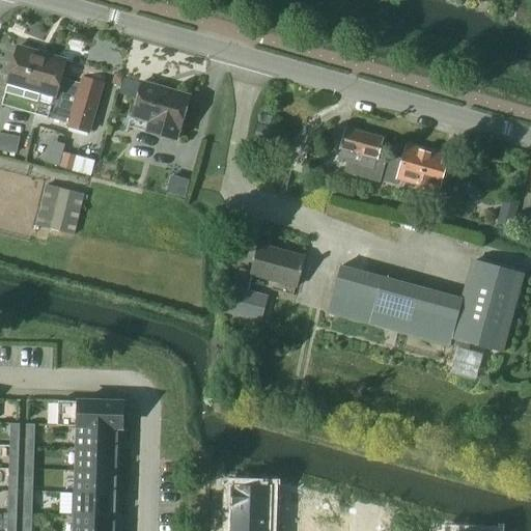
[(65,61),(64,60),(63,64),(33,56),(34,52),(18,48),(0,108),(1,109),(5,93),(37,103),(42,88),(55,92),(48,118),(68,124),(68,127),(88,132),(102,84),(82,79),(80,84),(60,78),(65,61)]
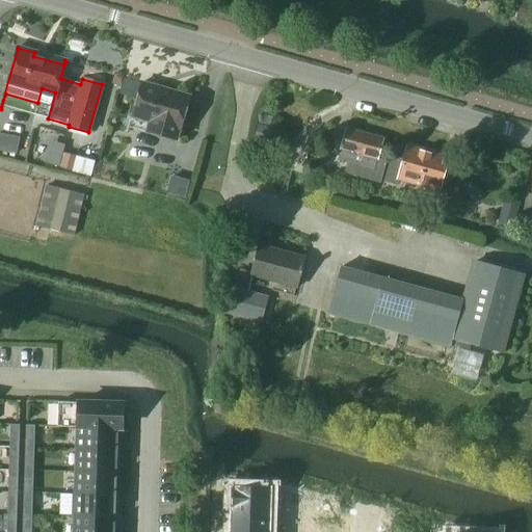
[(141,83),(132,117),(149,123),(147,132),(177,140),(179,131),(180,131),(190,97),(188,96),(188,98),(160,90),(161,88),(141,83)]
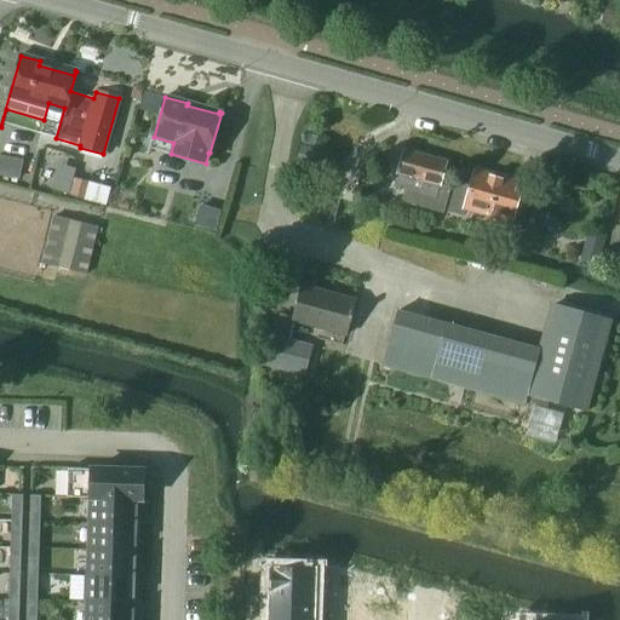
[(315,150),(302,148),(298,162),(311,165),(315,150)]
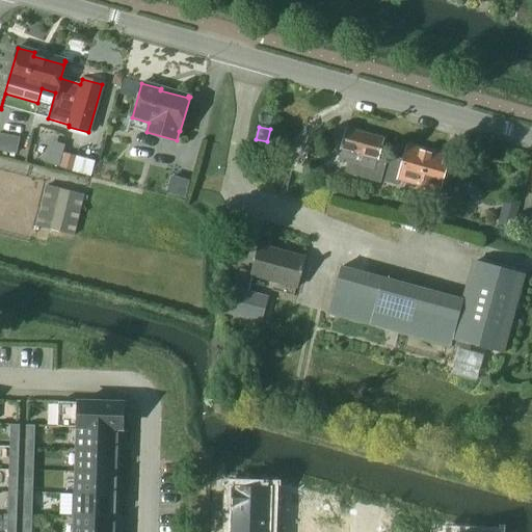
[(380,184),(387,162),(377,159),(383,139),(346,129),(337,159),(346,162),(343,174),(380,184)]
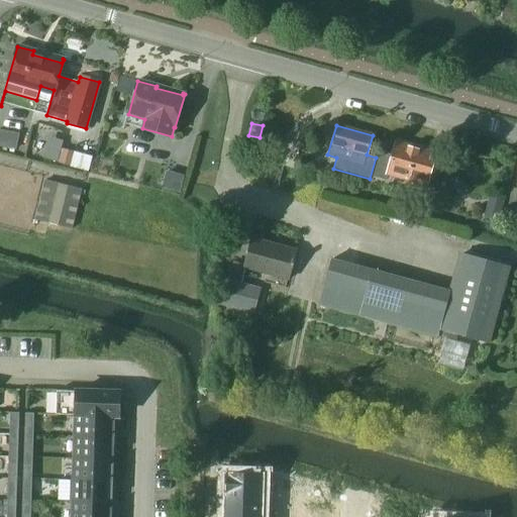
[(0,130),(0,146),(14,149),(17,134),(0,130)]
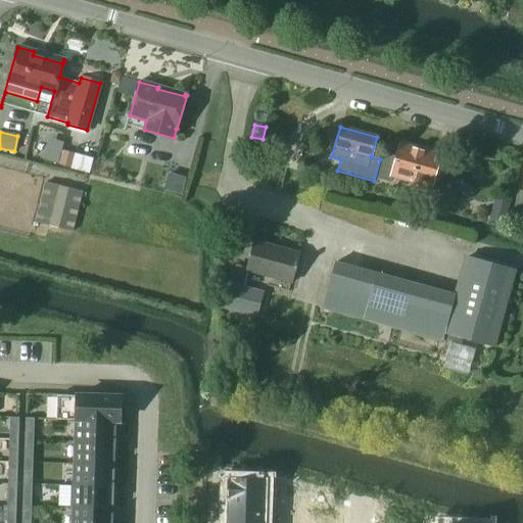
[(384,153),(377,179),(391,183),(392,178),(419,186),(417,192),(430,196),(438,163),(433,162),(436,153),(399,144),(395,157),(384,153)]
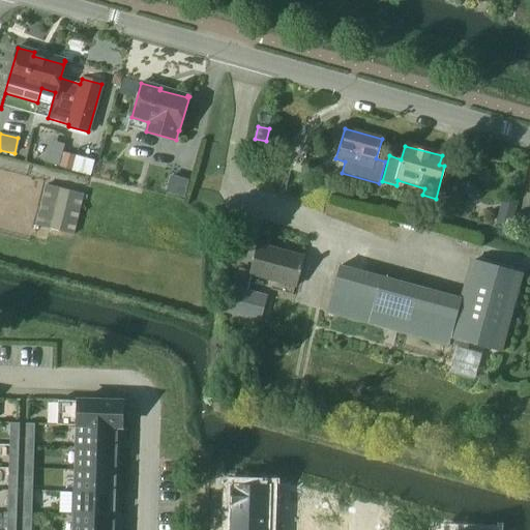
[(63,153),(60,167),(70,170),(75,155),(63,153)]
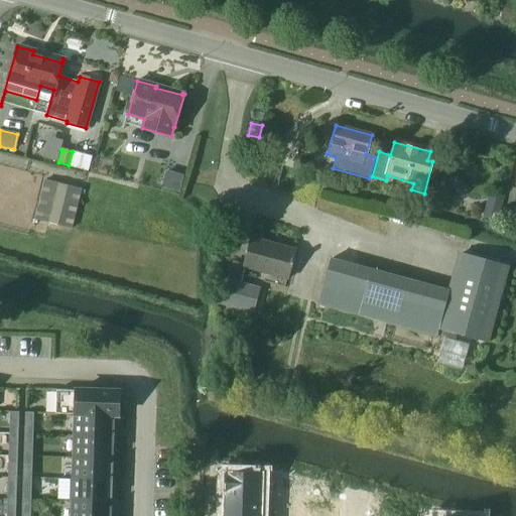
[(46,150),(44,158),(56,161),(58,153),(46,150)]
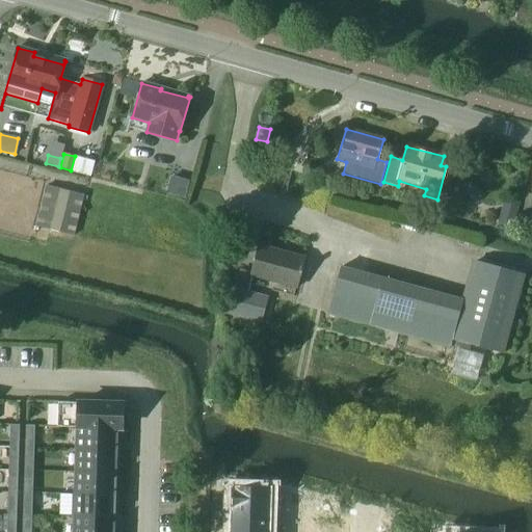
[(45,186),(35,227),(74,235),(83,195),(45,186)]
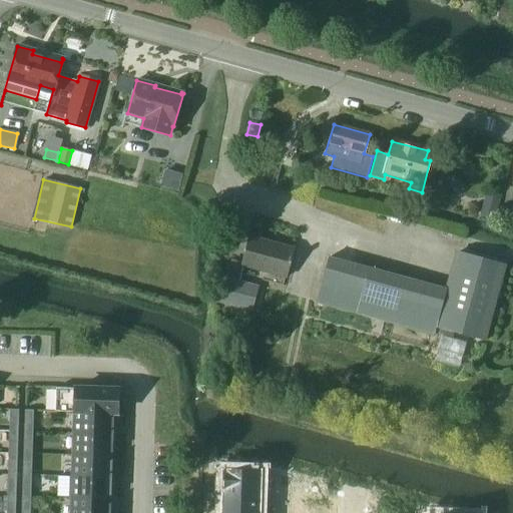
[(494,218),(499,200),(486,197),(481,214),(494,218)]
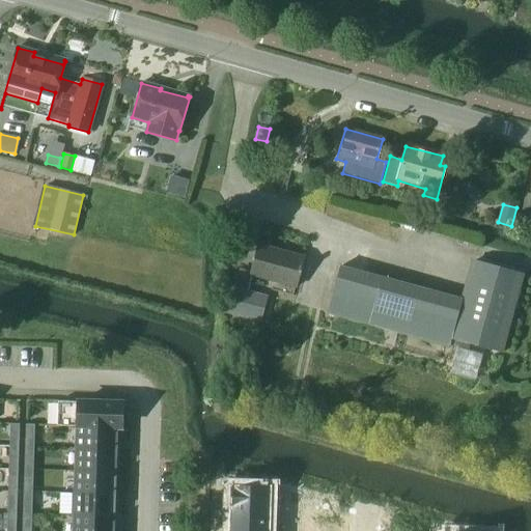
[(295,287),(303,257),(258,245),(250,276),(295,287)]
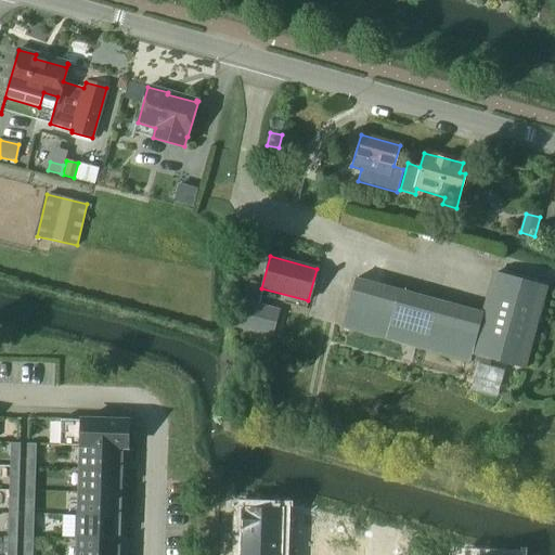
[(524,370),(546,286),(497,273),(474,356),(524,370)]
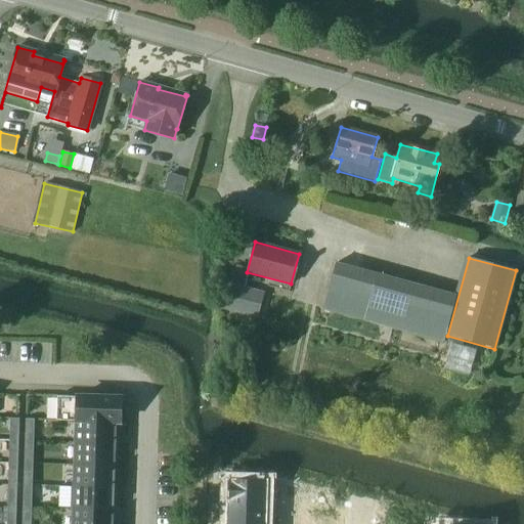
[(443,343),(445,336),(455,296),(335,263),(322,309),(443,343)]
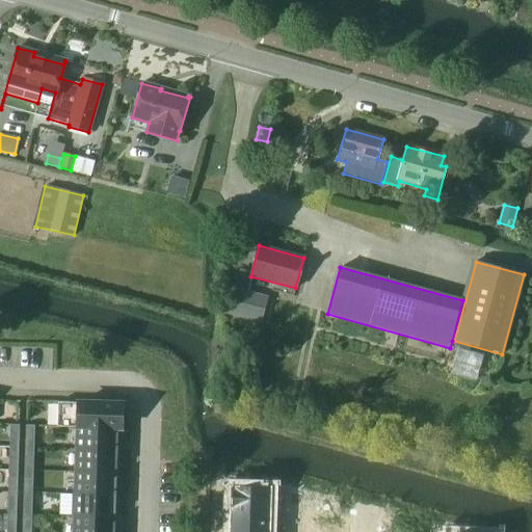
[(228,314),(260,322),(267,297),(234,289),(228,314)]
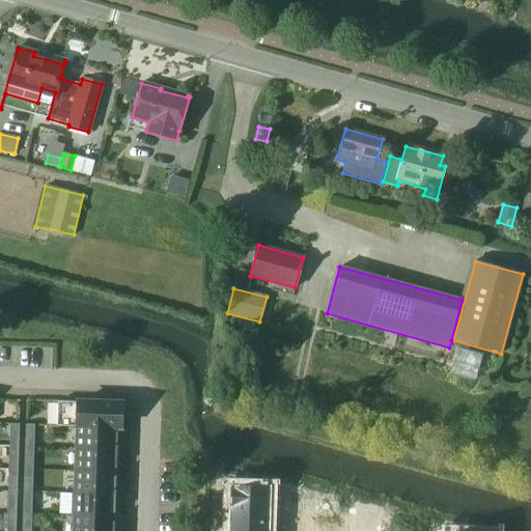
[(104,403),(104,400),(84,400),(84,402),(58,401),(57,425),(121,427),(121,403),(104,403)]
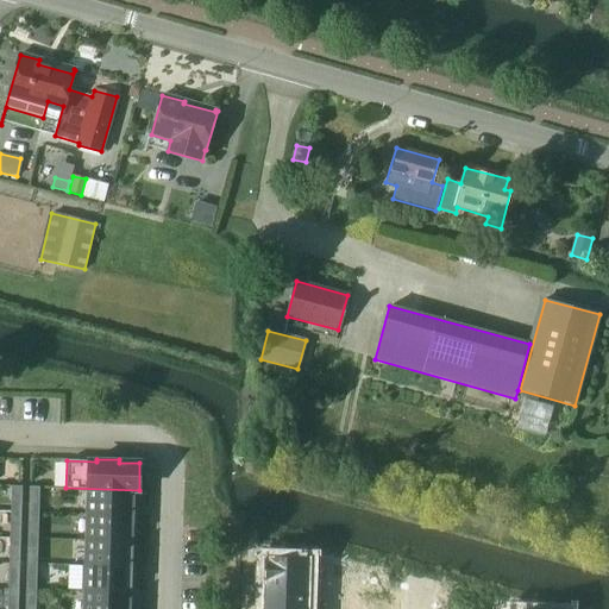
[(12,487),(11,502),(22,502),(23,487),(12,487)]
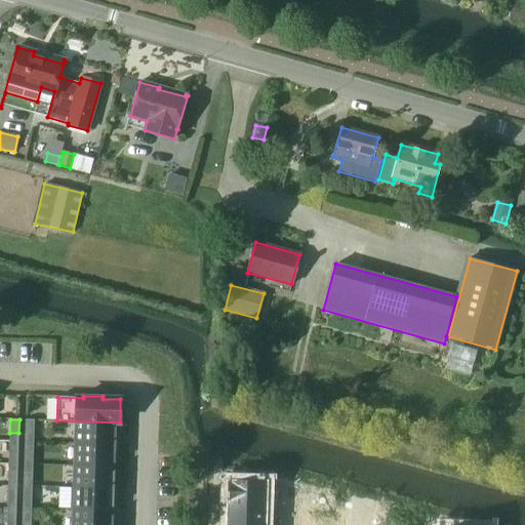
[(25,419),(25,433),(34,433),(34,420),(25,419)]
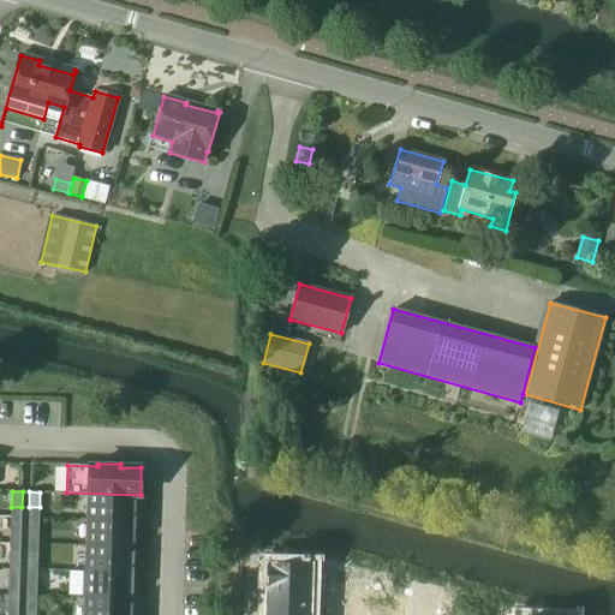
[(141,496),(141,495),(66,493),(66,494),(90,494),(89,519),(136,521),(136,496),(141,496)]
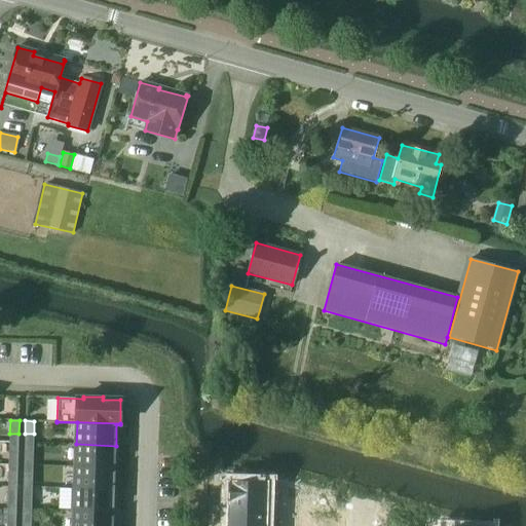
[(9,434),(9,447),(19,447),(19,434),(9,434)]
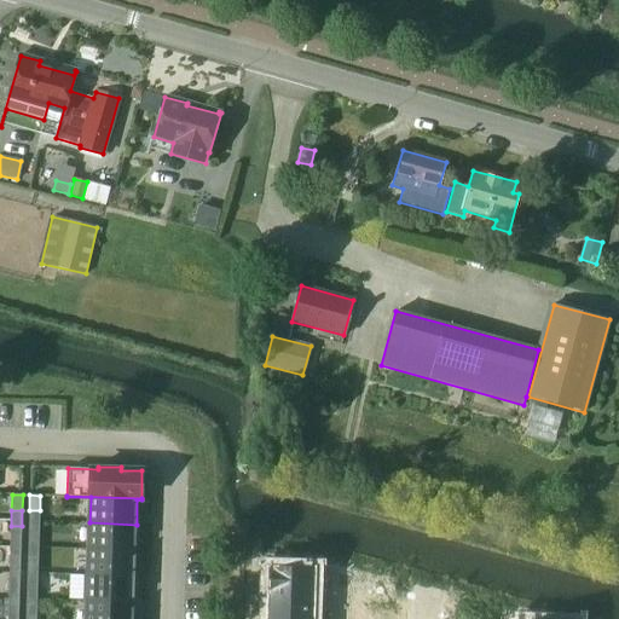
[(29,510),(29,526),(39,526),(40,510),(29,510)]
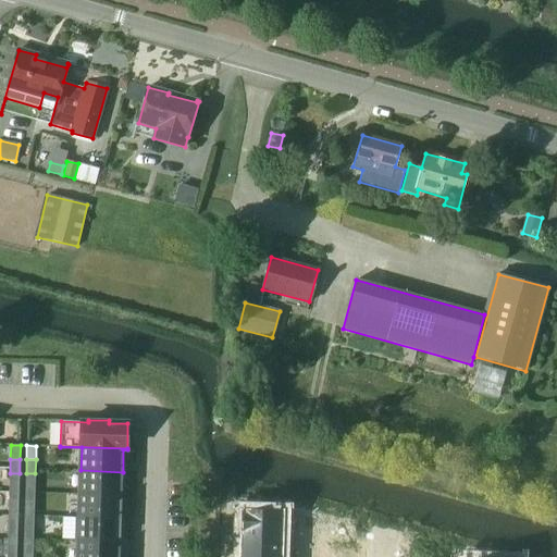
[(122,495),(123,472),(81,470),(79,494),(122,495)]
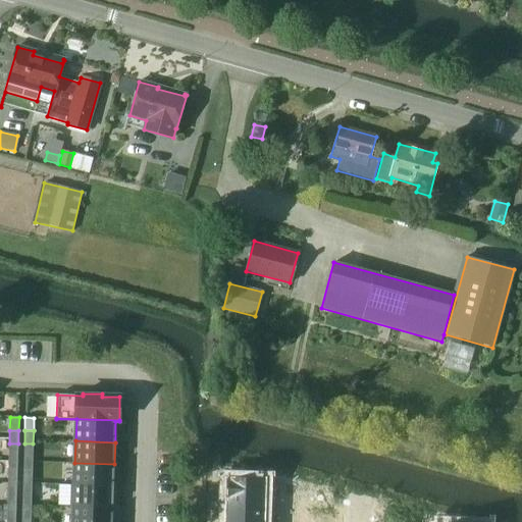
[(9,444),(8,457),(17,457),(18,444),(9,444)]
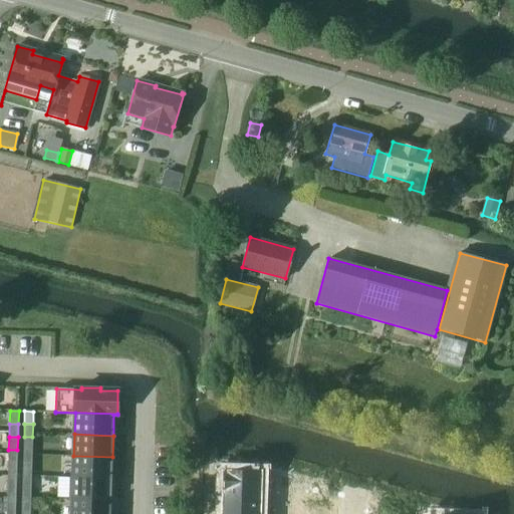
[(24,437),(23,450),(32,450),(32,437),(24,437)]
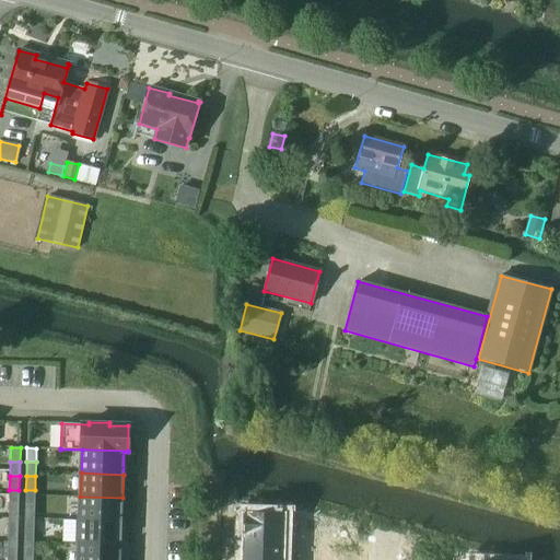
[(9,490),(9,503),(19,504),(19,490),(9,490)]
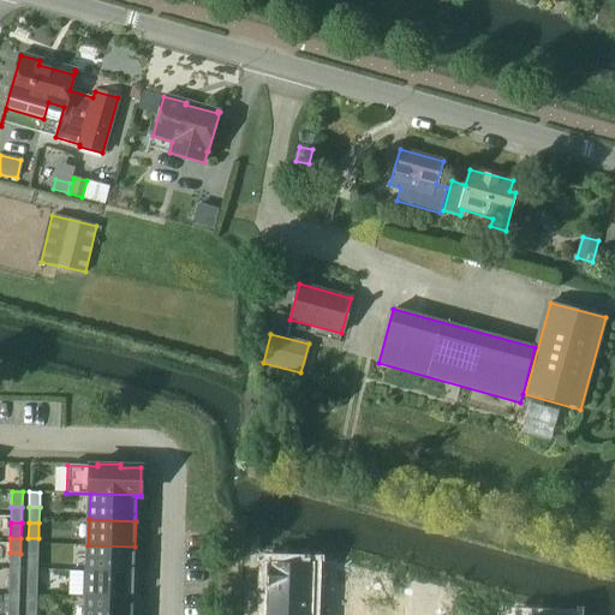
[(28,538),(28,554),(39,554),(39,538),(28,538)]
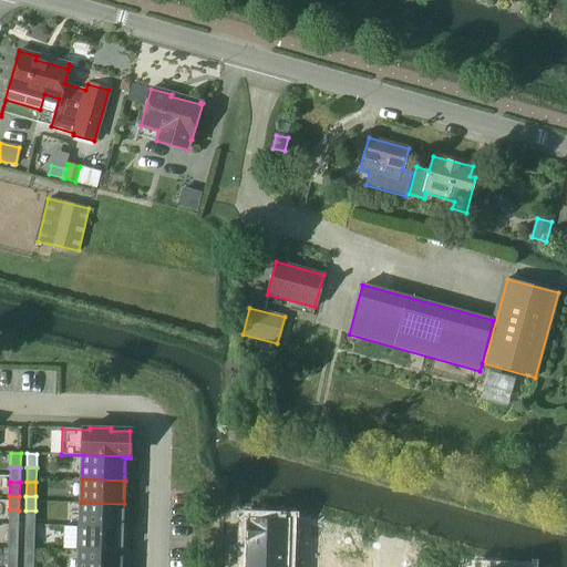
[(123,528),(124,504),(81,503),(81,527),(123,528)]
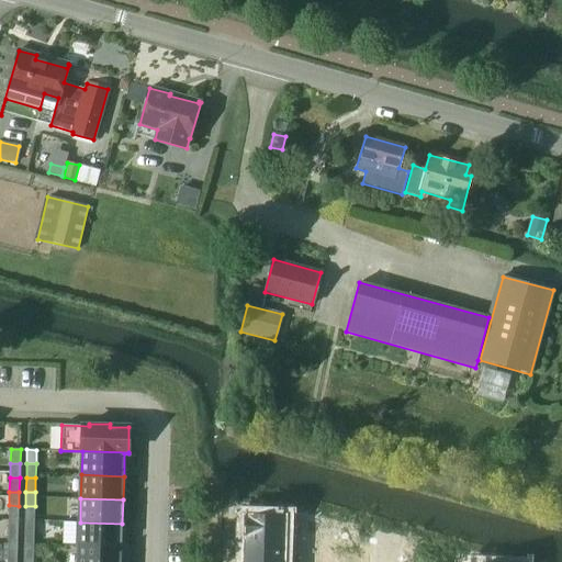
[(9,505),(9,519),(18,520),(19,506),(9,505)]
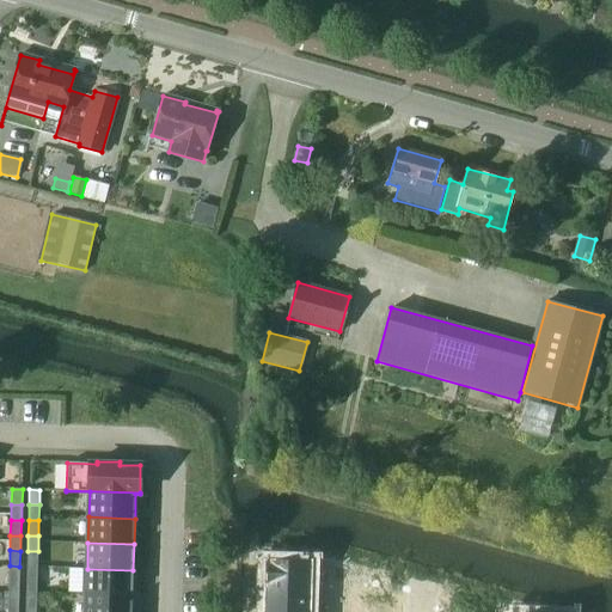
[(28,551),(26,567),(37,567),(38,551),(28,551)]
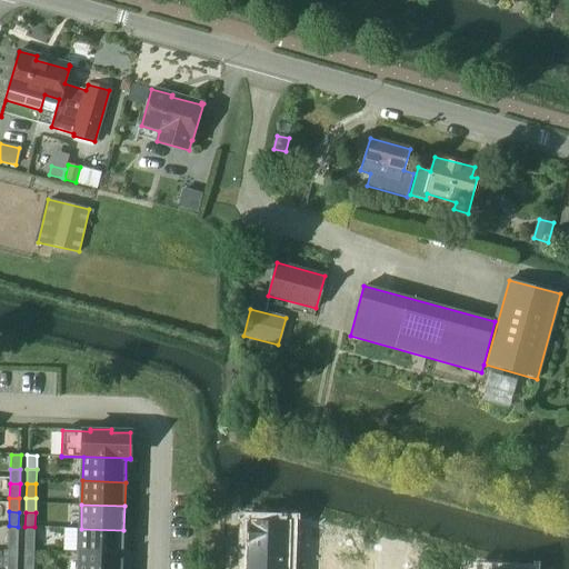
[(248,521),(247,545),(288,546),(289,522),(248,521)]
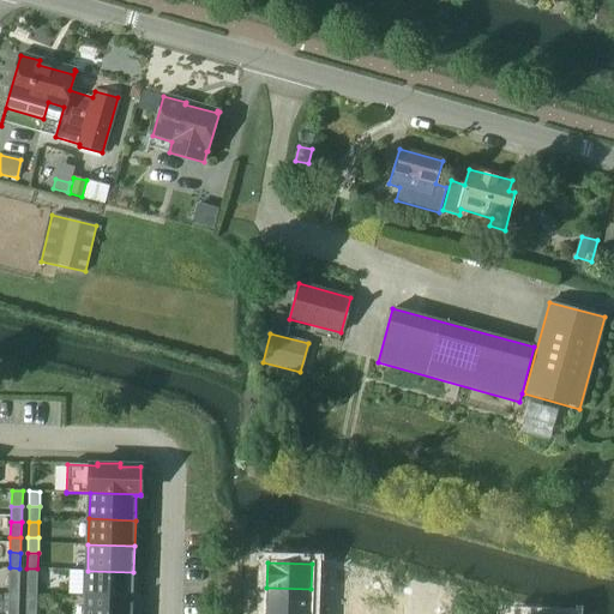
[(10,567),(8,583),(19,584),(19,569),(10,567)]
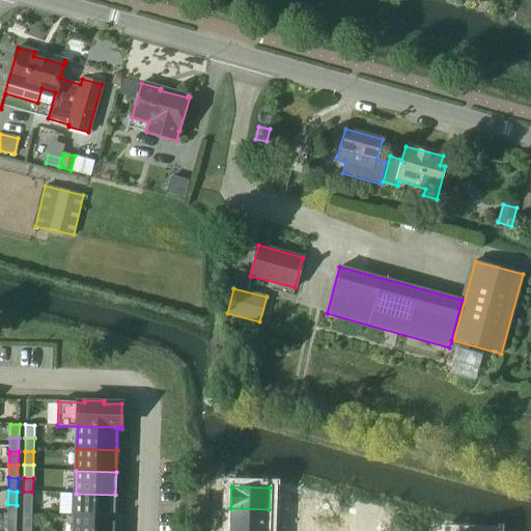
[(23,492),(23,505),(32,505),(32,492),(23,492)]
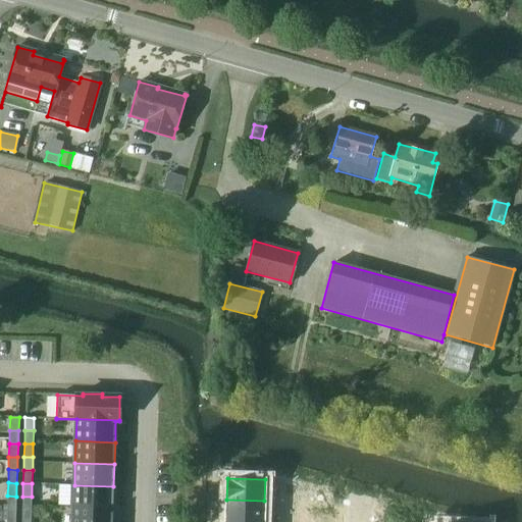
[(113,508),(113,486),(74,485),(73,507),(113,508)]
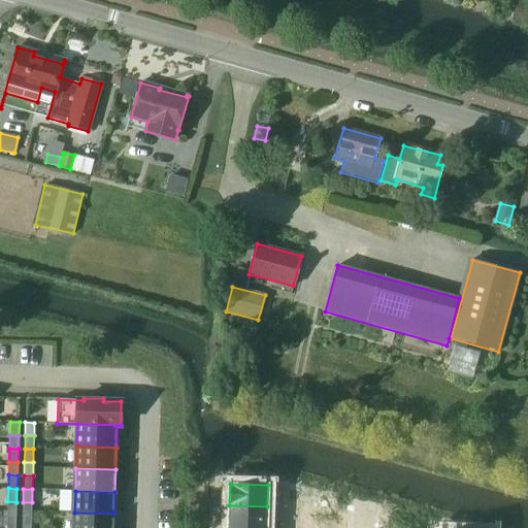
[(307,498),(306,507),(318,507),(319,499),(307,498)]
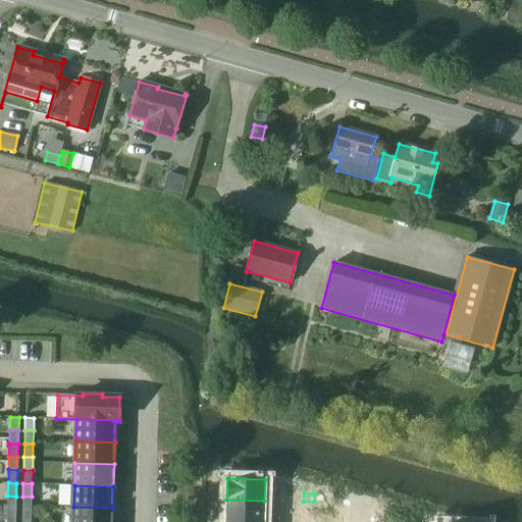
[(7,496),(7,509),(16,510),(16,497),(7,496)]
